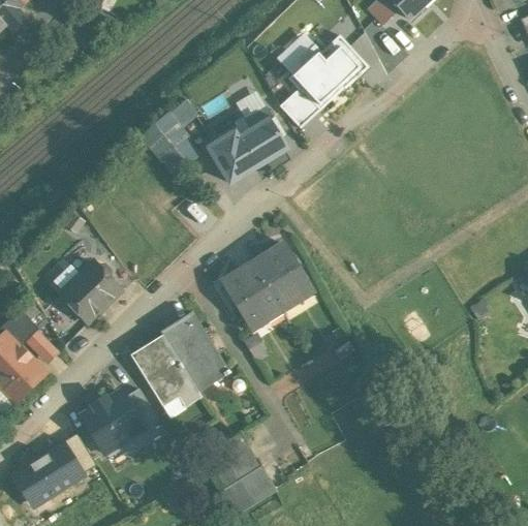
[(0,0),(0,18),(5,23),(13,32),(27,16),(27,14),(19,6),(23,2),(21,0),(0,0)]
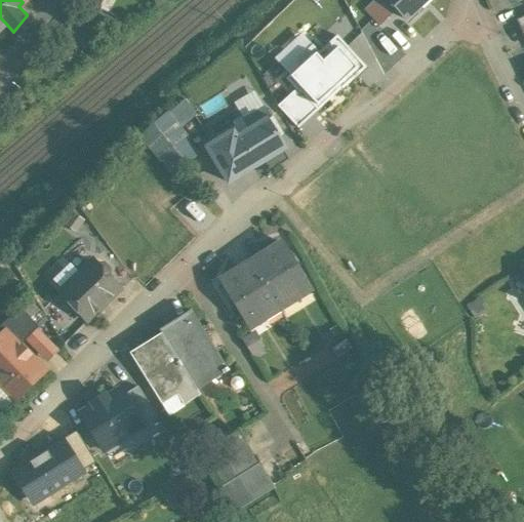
[(371,0),(364,6),(379,23),(397,6),(391,0),(371,0)]
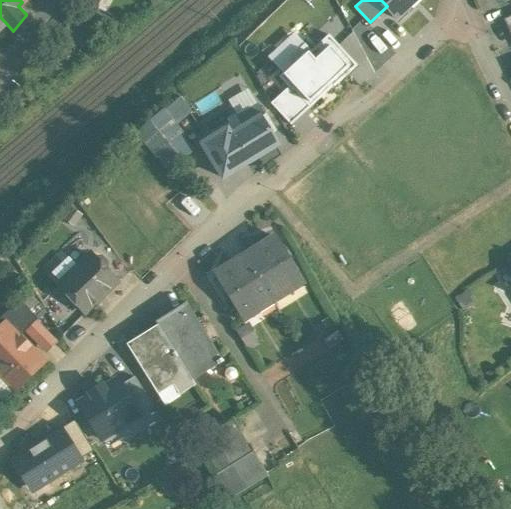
[(381,0),(387,6),(396,16),(413,0),(381,0)]
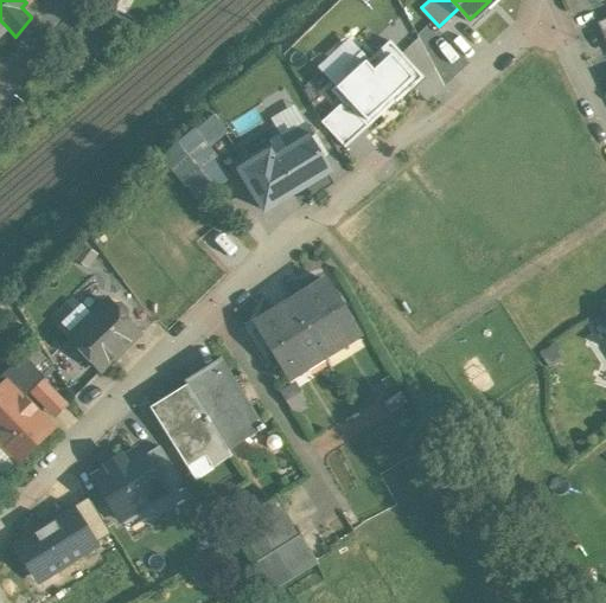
[(87,37),(95,51),(112,40),(103,27),(87,37)]
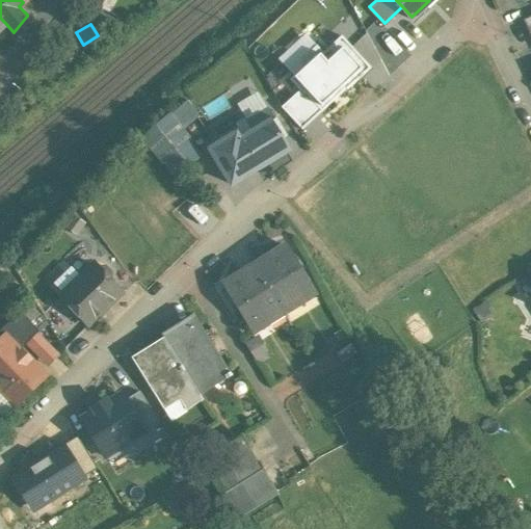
[(300,88),(321,111),(335,99),(333,96),(345,84),(348,88),(372,65),(343,34),(325,51),(318,44),(302,57),(307,61),(290,77),(300,88)]
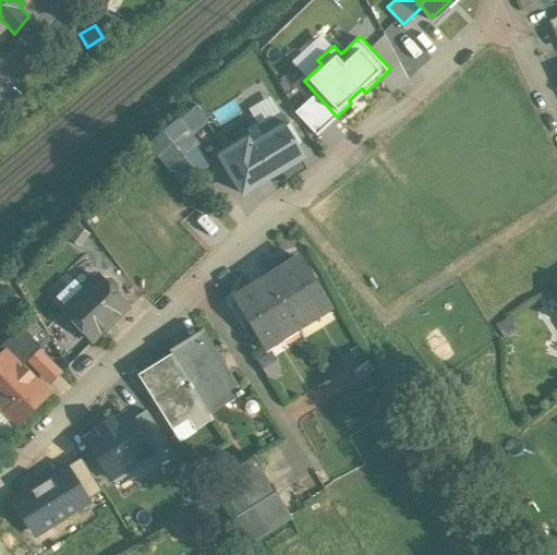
[(318,134),(337,117),(315,93),(295,110),(318,134)]
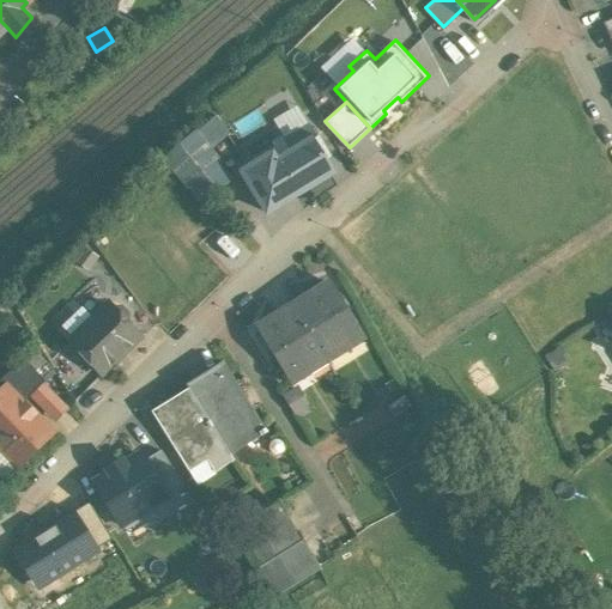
[(219,111),(168,158),(205,199),(234,172),(212,150),(235,128),(219,111)]
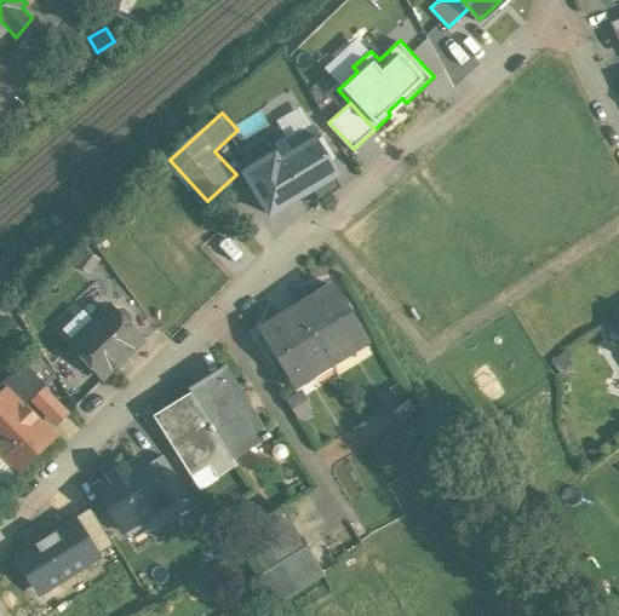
[(313,124),(286,138),(294,153),(321,137),(313,124)]
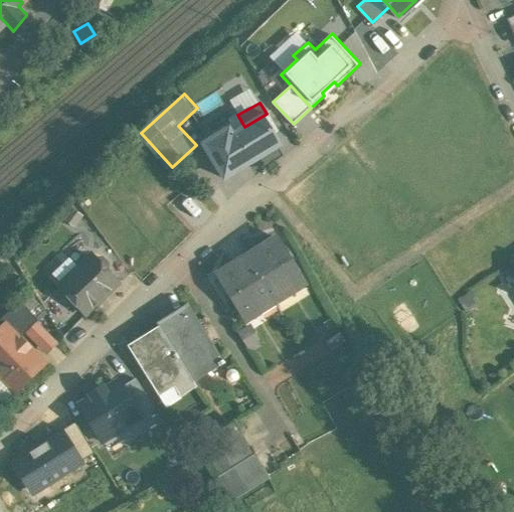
[(244,127),(232,135),(248,161),(278,143),(272,133),(276,130),(267,114),(244,127)]
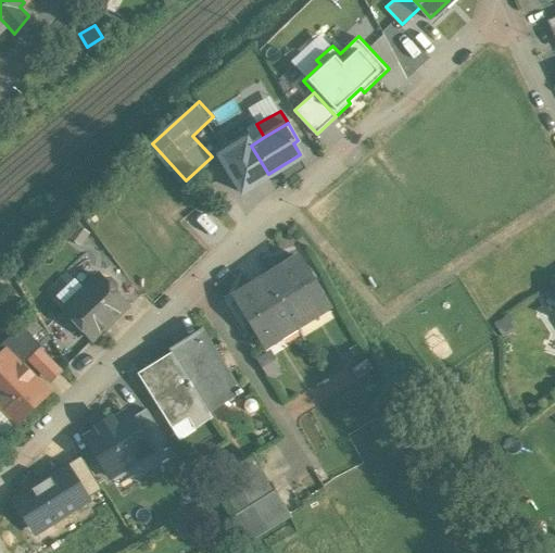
[(256,124),(243,133),(247,137),(251,146),(264,137),(256,124)]
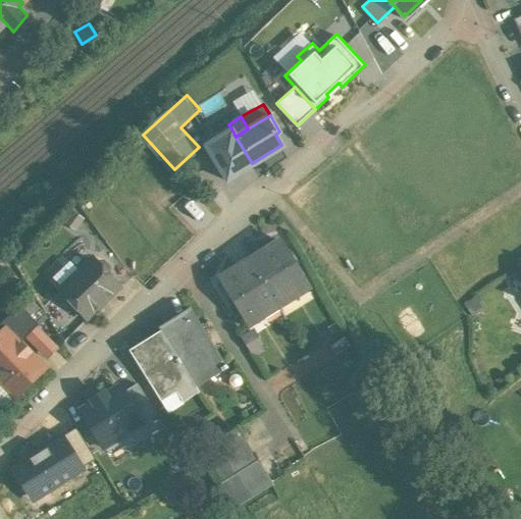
[(231,128),(205,144),(226,178),(240,170),(252,163),(236,137),(231,128)]
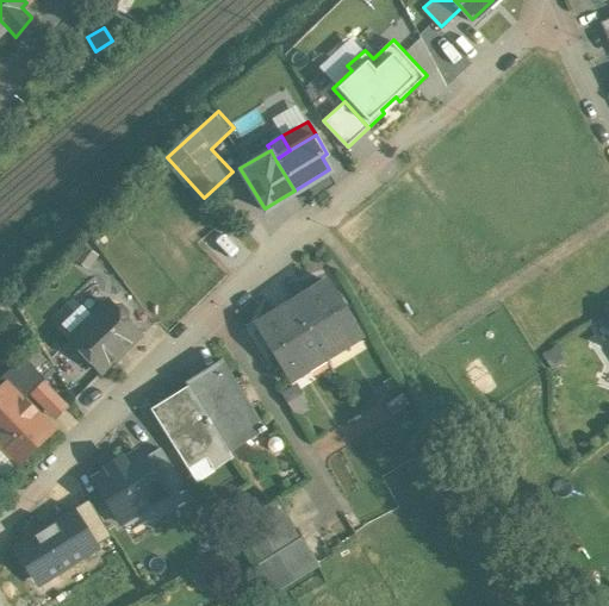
[(362,336),(327,279),(291,300),(317,343),(333,333),(342,348),(362,336)]
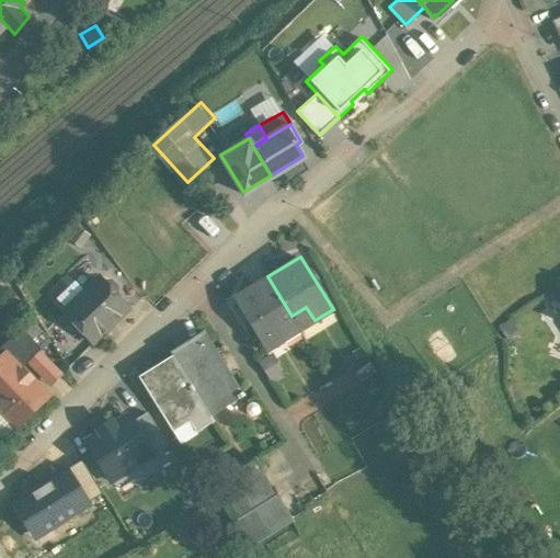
[(91,269),(56,302),(65,310),(99,276),(91,269)]
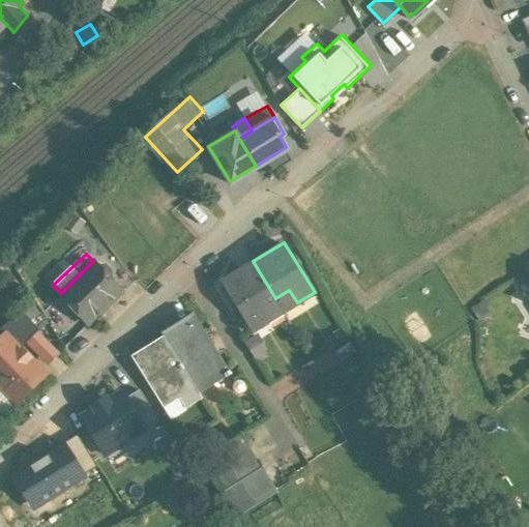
[(97,266),(93,261),(61,293),(89,322),(121,291),(109,277),(111,276),(111,269),(106,265),(98,264),(97,266)]
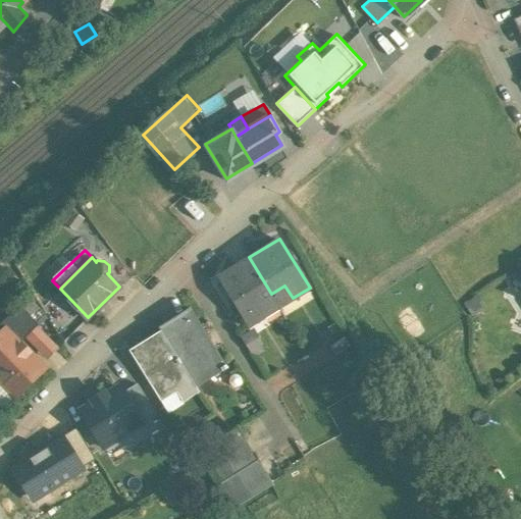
[(249,257),(218,276),(243,315),(249,325),(254,321),(266,314),(259,302),(271,294),(249,257)]
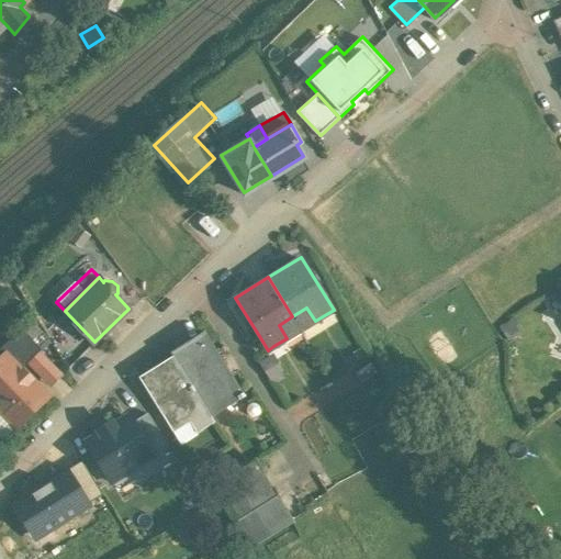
[(528,332),(515,312),(497,324),(511,344),(528,332)]
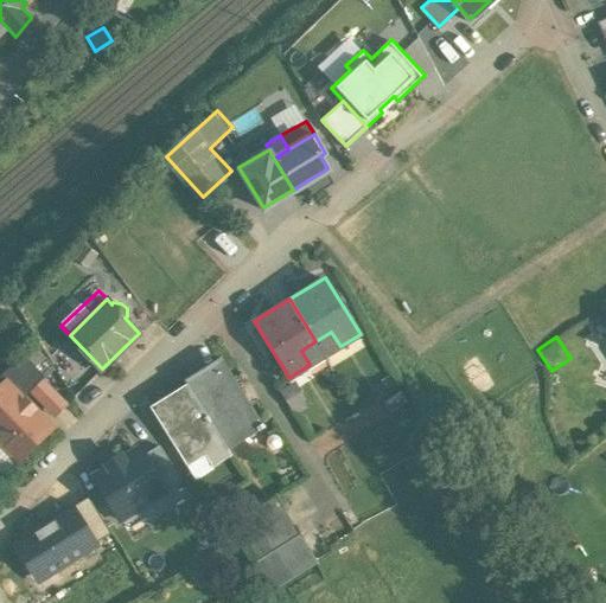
[(24,357),(0,379),(0,391),(8,383),(21,396),(42,376),(24,357)]
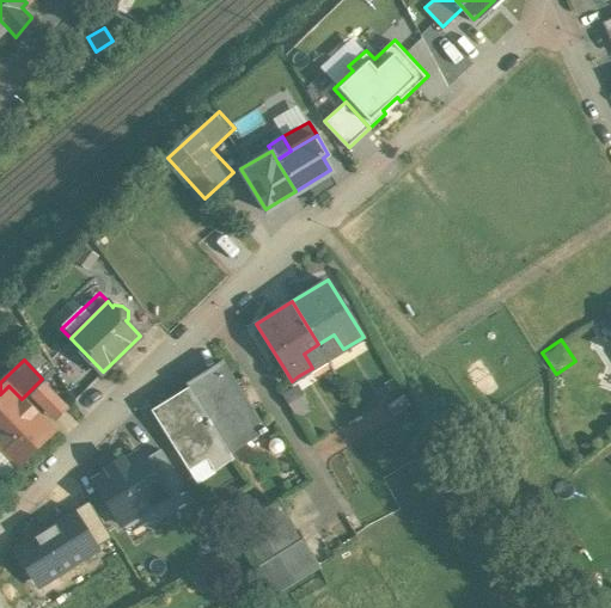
[(264,427),(222,360),(187,382),(190,387),(230,452),(261,433),(262,434),(268,429),(266,425),(264,427)]
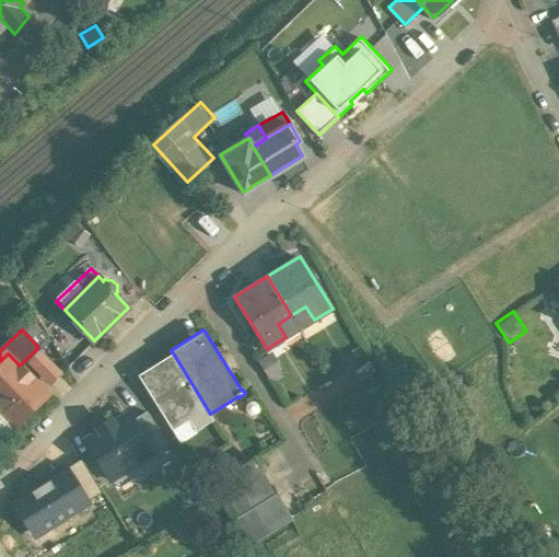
[(267,349),(260,338),(251,345),(265,367),(280,357),(272,345),(267,349)]
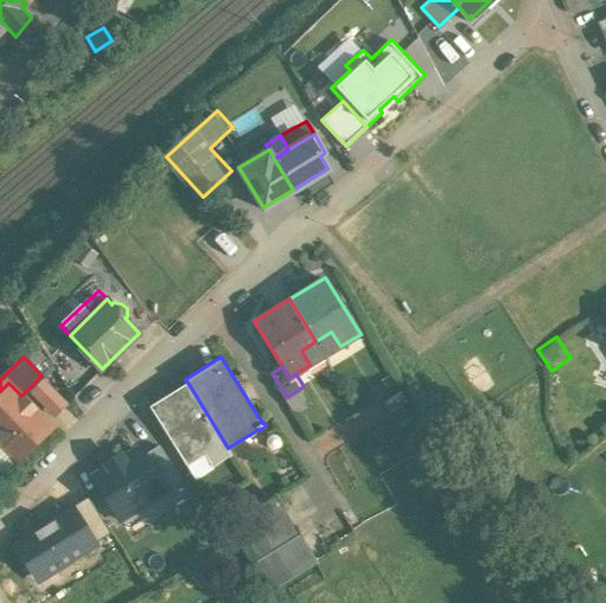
[(43,378),(30,391),(52,416),(67,403),(43,378)]
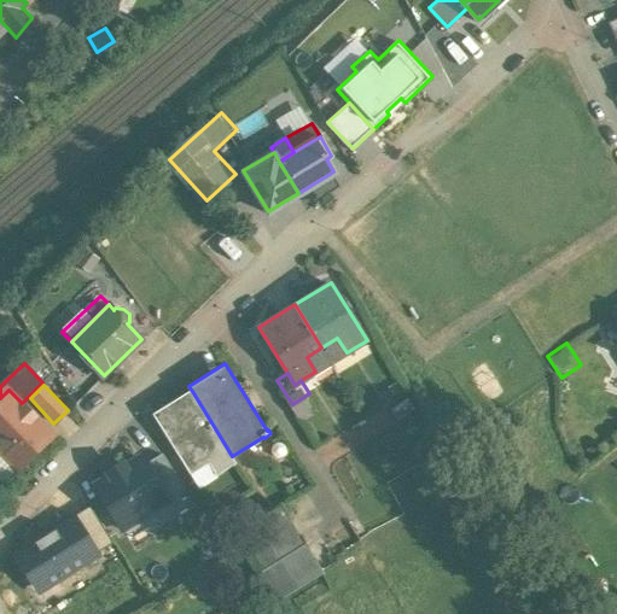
[(22,403),(9,390),(0,398),(0,454),(3,457),(6,454),(17,466),(51,433),(22,403)]
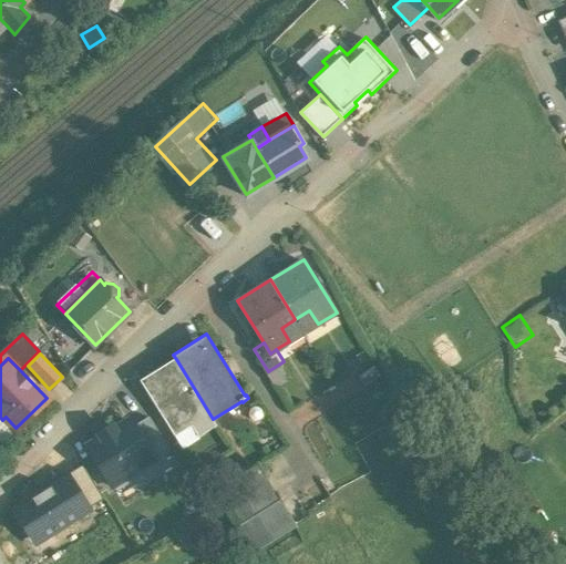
[(213,419),(176,359),(143,380),(176,432),(193,422),(199,433),(216,423),(213,419)]
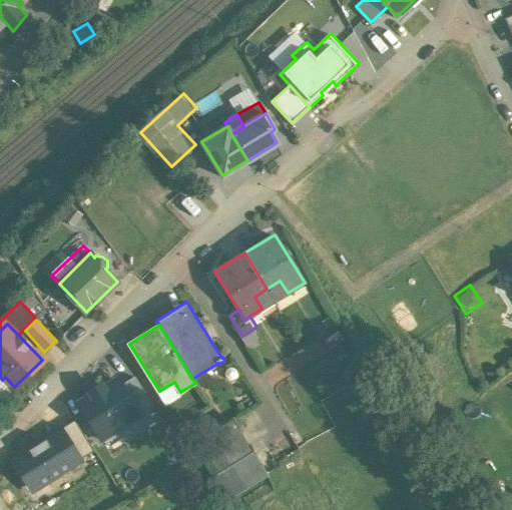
[(120,386),(139,415),(154,406),(135,377),(120,386)]
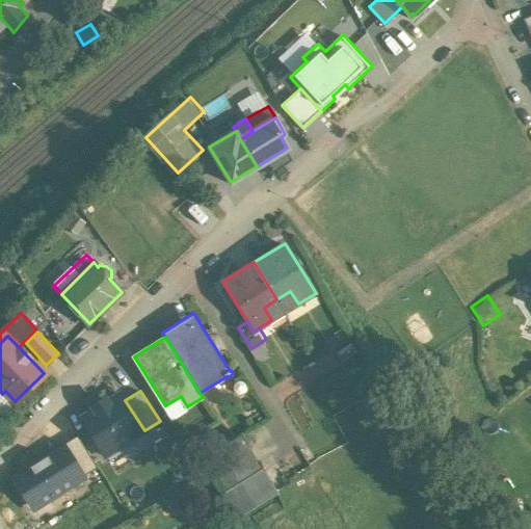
[(82,418),(106,455),(144,430),(125,400),(121,393),(108,401),(106,399),(95,406),(96,408),(82,418)]
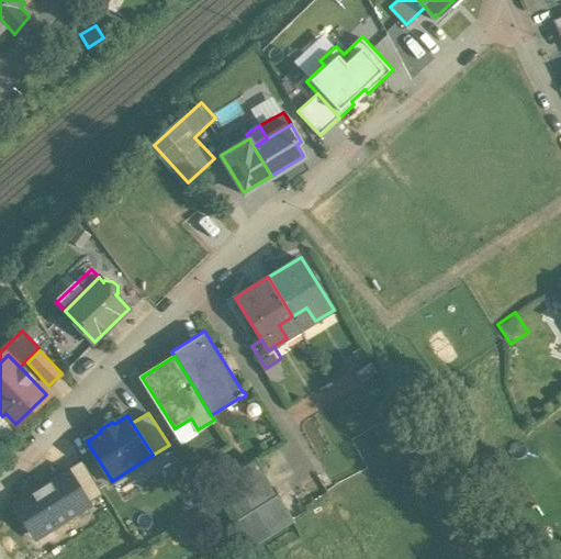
[(256,458),(211,487),(234,522),(278,495),(256,458)]
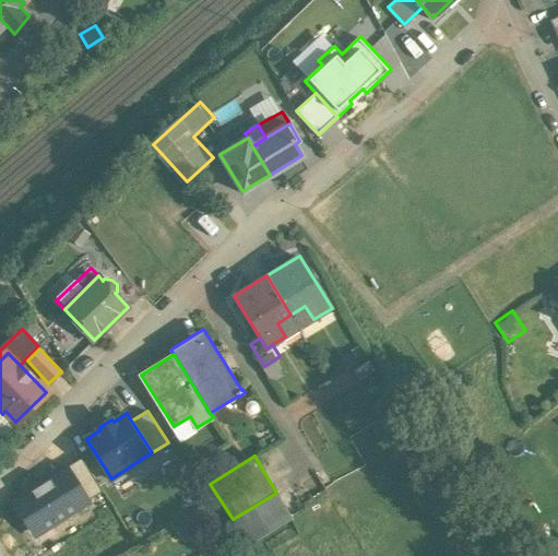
[(91,498),(103,491),(82,458),(69,465),(91,498)]
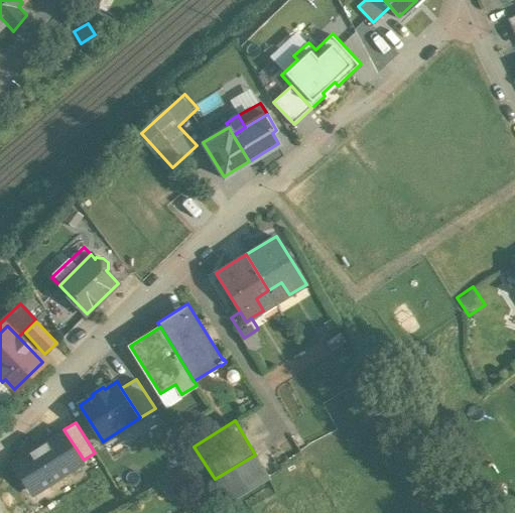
[(85,463),(84,460),(63,429),(11,463),(32,496),(85,463)]
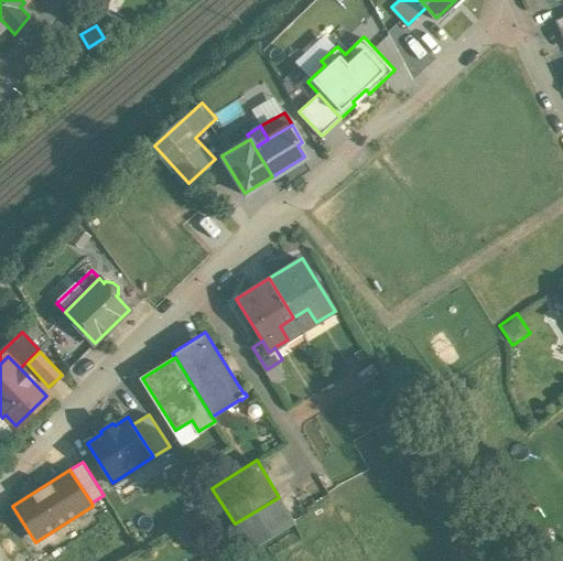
[(279,497),(235,524),(250,548),(294,520),(279,497)]
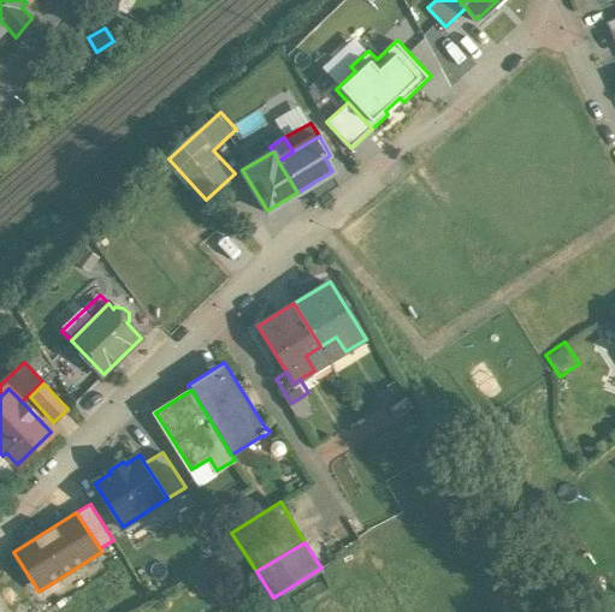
[(229,554),(205,570),(212,583),(237,569),(229,554)]
